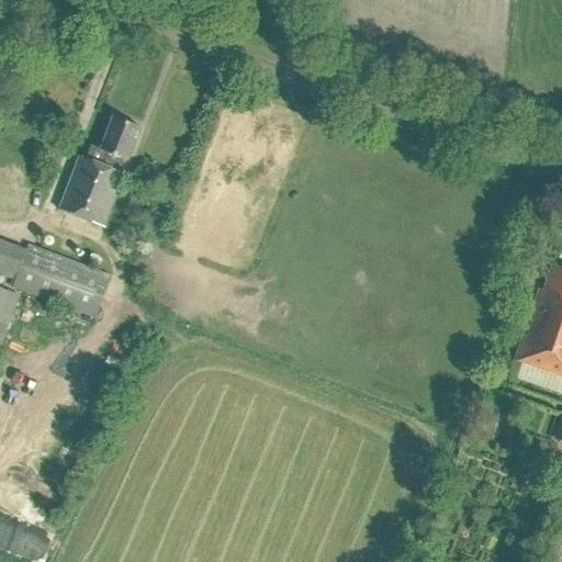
[(138,130),(112,119),(100,150),(90,147),(85,160),(79,157),(58,211),(102,228),(123,175),(117,172),(122,161),(125,164),(138,130)]
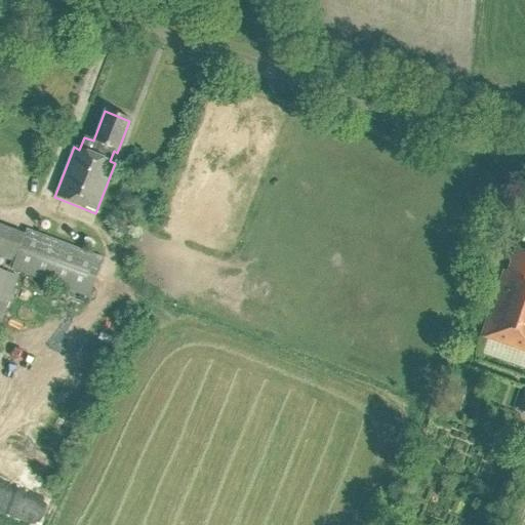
[(27,230),(25,235),(0,226),(0,257),(13,263),(11,270),(88,298),(104,258),(27,230)]
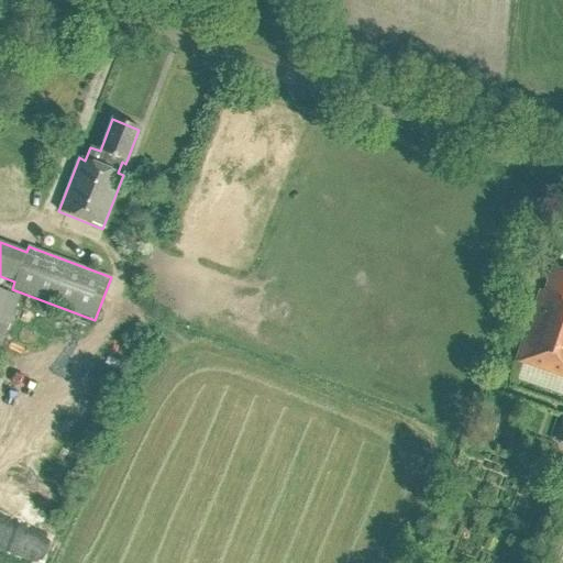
[(562,272),(551,268),(542,293),(539,291),(516,361),(523,363),(517,381),(562,396),(562,272)]
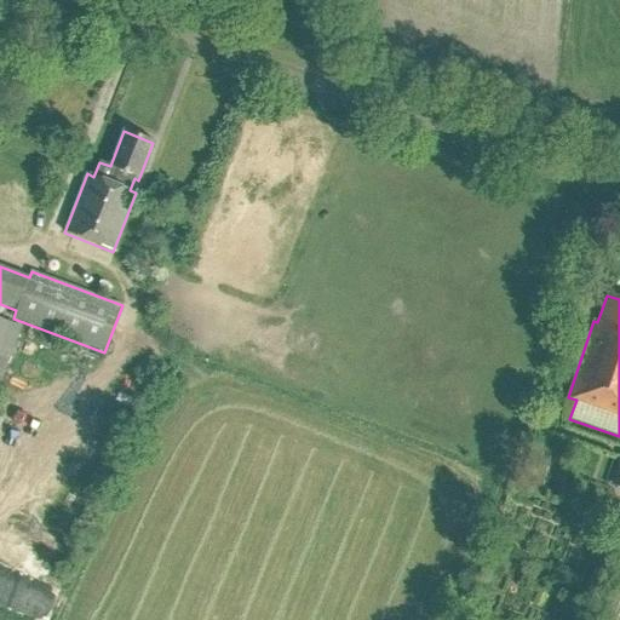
[(570,313),(566,323),(581,329),(585,317),(570,313)]
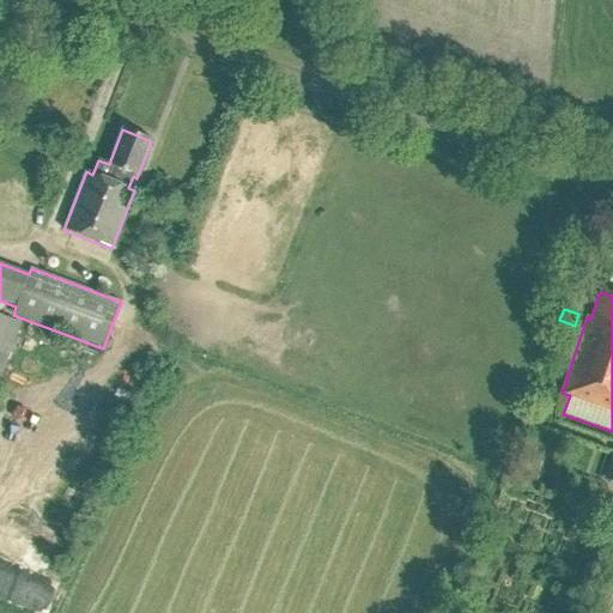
[(0,316),(0,378),(20,325),(0,316)]
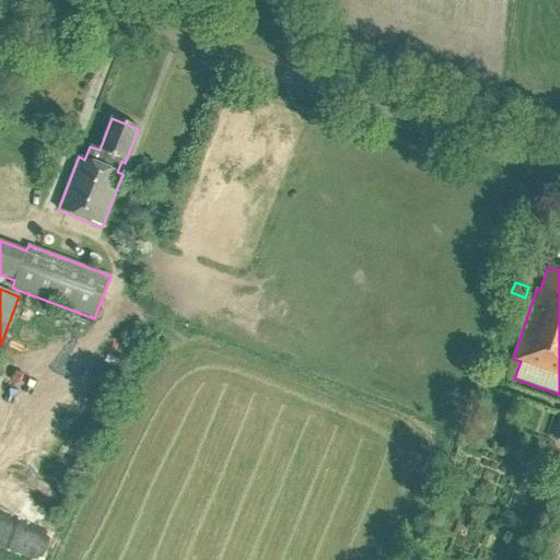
[(559,406),(549,440),(559,443),(559,406)]
